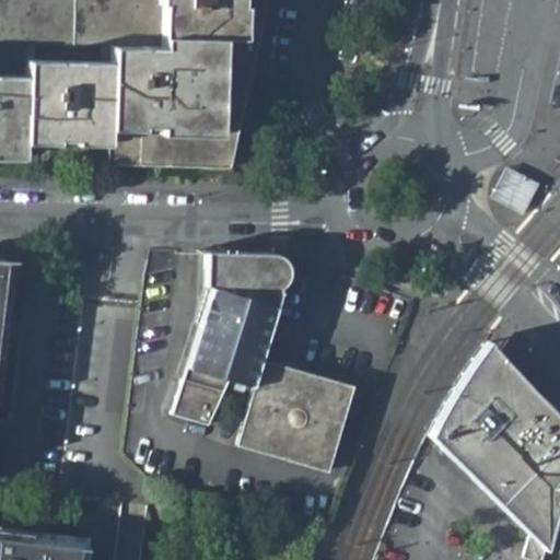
[(0,0),(0,42),(108,47),(107,66),(25,61),(24,78),(0,76),(0,160),(20,161),(21,144),(107,148),(106,165),(231,168),(267,6),(266,0),(0,0)]
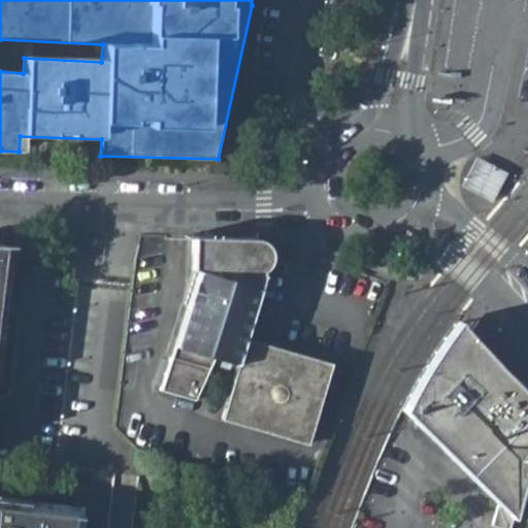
[(504,172),(474,157),(461,184),(491,199),(504,172)]
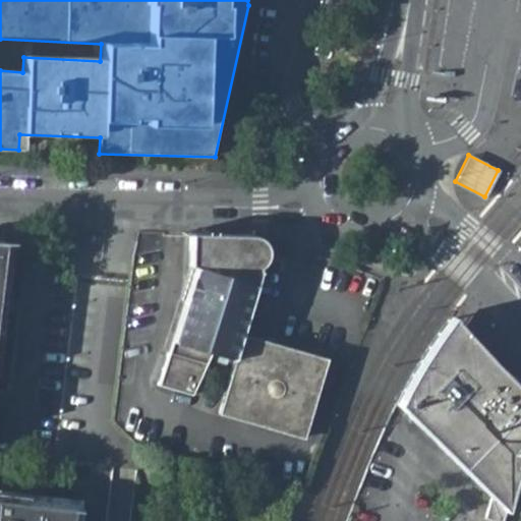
[(198,268),(160,385),(191,395),(208,357),(230,362),(238,334),(247,302),(268,246),(265,242),(263,239),(259,235),(255,234),(192,233),(191,265),(198,268)]
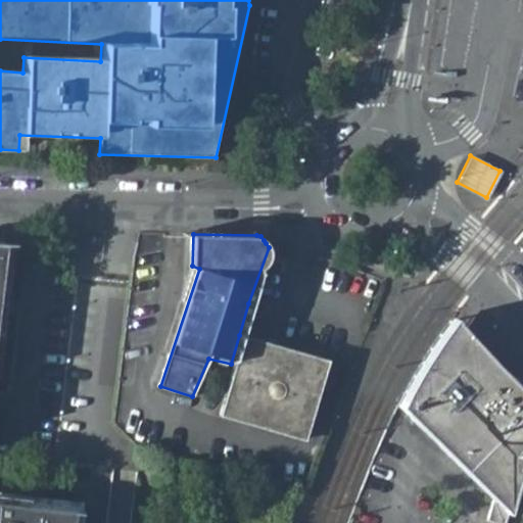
[(9,247),(0,246),(0,312),(0,311),(0,301),(2,301),(9,247)]
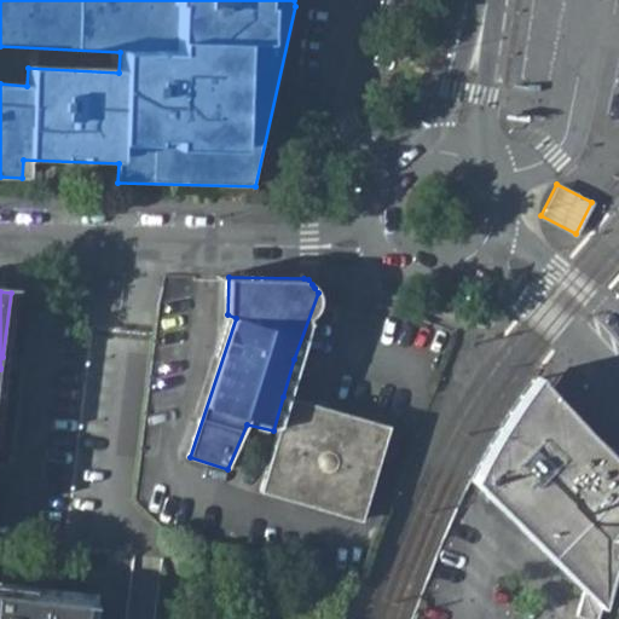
[(527,380),(507,409),(470,481),(583,590),(576,614),(588,618),(597,618),(613,568),(618,570),(618,457),(586,427),(536,370),(527,380)]
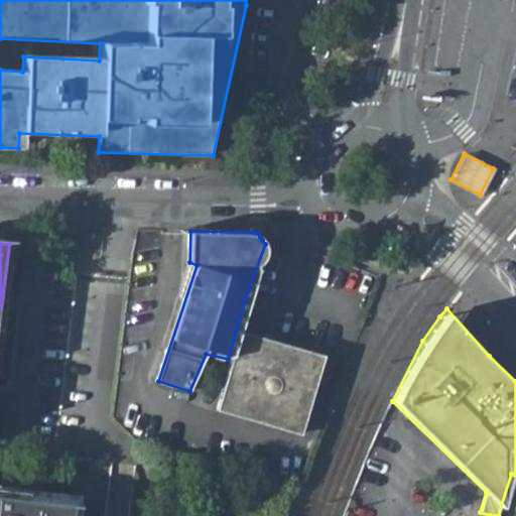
[(301,434),(326,357),(236,331),(228,359),(214,410),(301,434)]
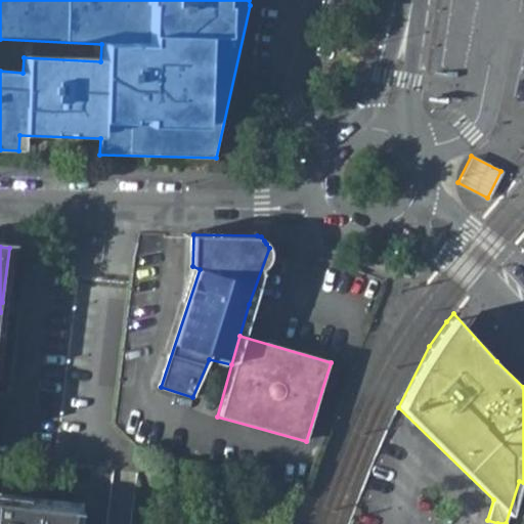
[(0,523),(73,523),(74,512),(0,505),(0,523)]
